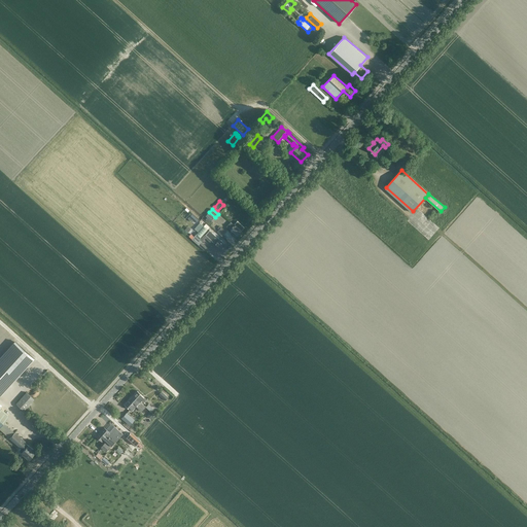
[(211,221),(214,217),(208,212),(205,215),(211,221)]
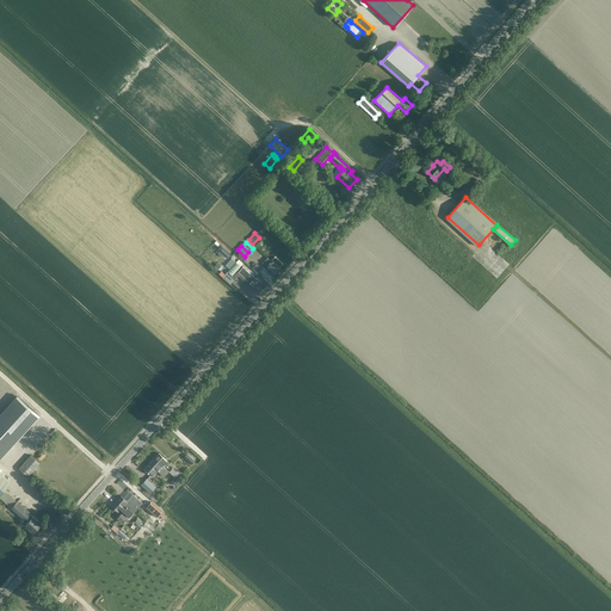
[(229,254),(222,247),(222,248),(221,247),(218,250),(220,251),(217,253),(221,255),(222,254),(223,257),(224,255),(227,258),(229,254)]
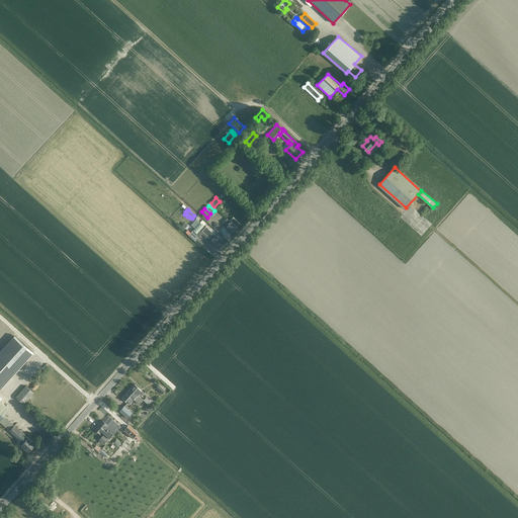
[(233,218),(230,222),(228,220),(226,222),(227,224),(226,225),(234,232),(238,227),(237,227),(240,224),(233,218)]
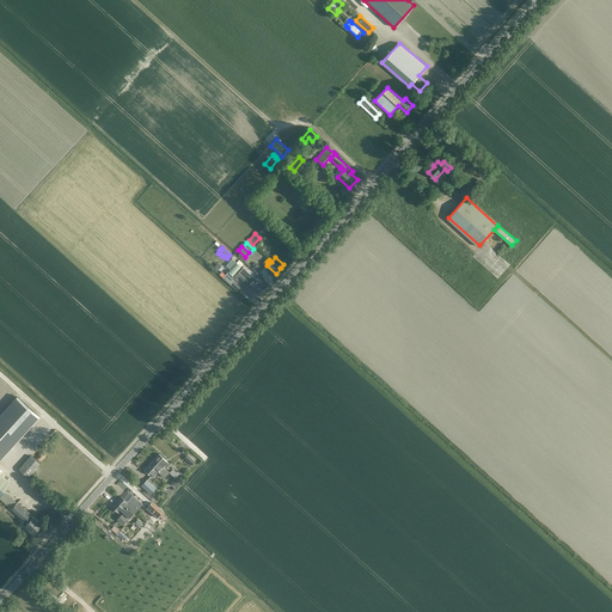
[(237,291),(240,287),(234,281),(236,280),(232,277),(233,276),(232,275),(243,263),(239,259),(236,263),(232,258),(226,265),(231,269),(222,277),(237,291)]
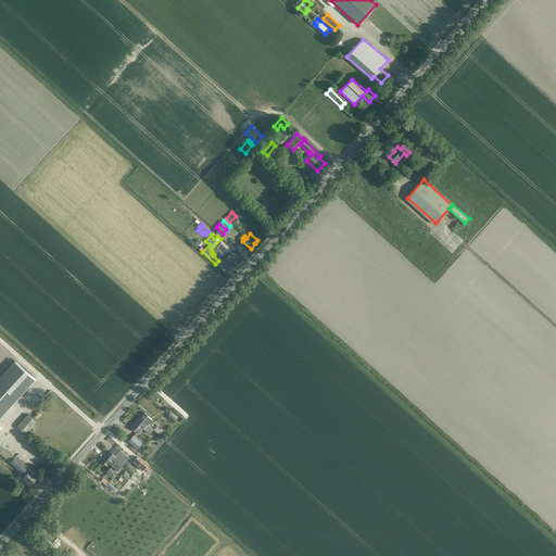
[(231,241),(228,244),(234,249),(236,247),(235,245),(238,243),(234,239),(232,239),(231,238),(229,240),(231,241)]
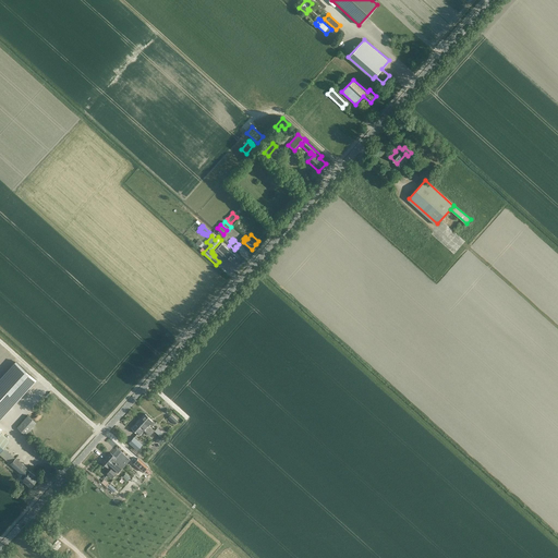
[(227,257),(228,257),(233,263),(238,258),(232,253),(221,243),(217,249),(216,247),(211,253),(215,255),(219,251),(227,257)]
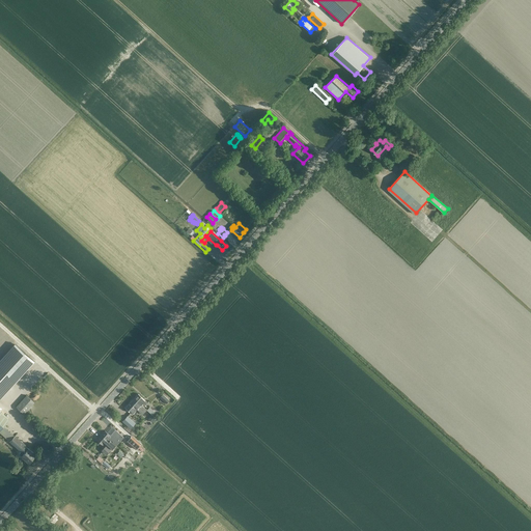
[(0,398),(33,361),(14,344),(0,359),(0,398)]
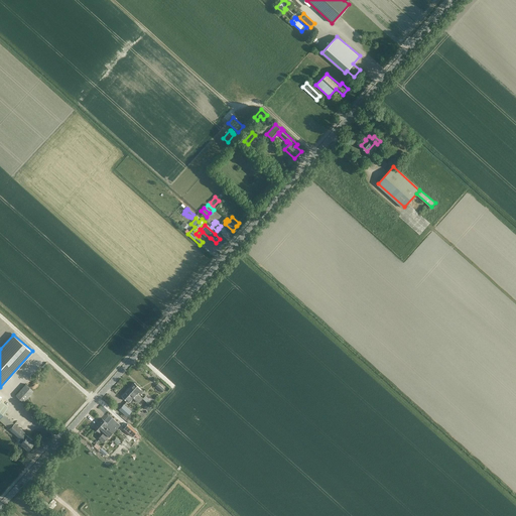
[(134,383),(130,388),(138,395),(142,390),(134,383)]
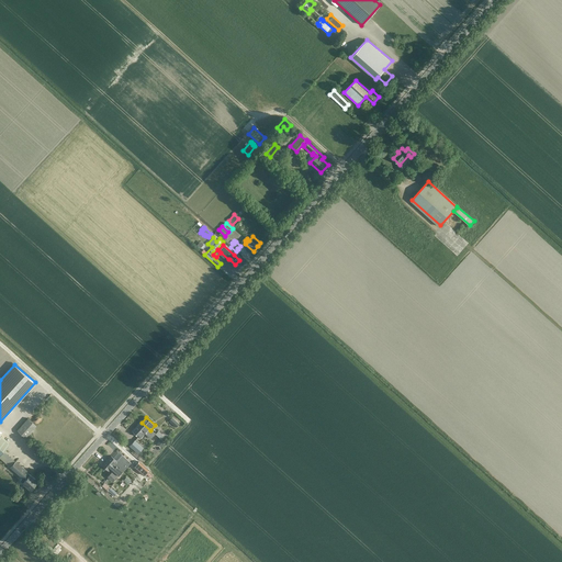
[(176,427),(180,424),(172,417),(169,420),(176,427)]
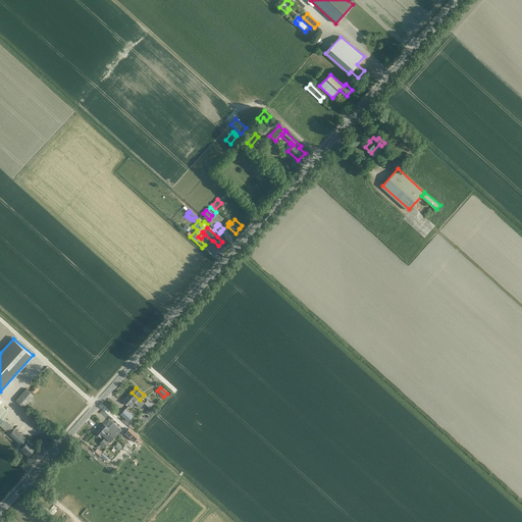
[(27,388),(16,400),(23,406),(34,396),(27,388)]
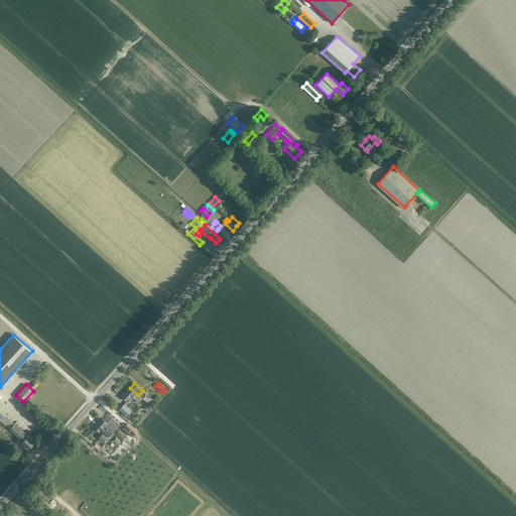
[(138,395),(130,388),(126,392),(132,397),(136,401),(140,396),(138,395)]
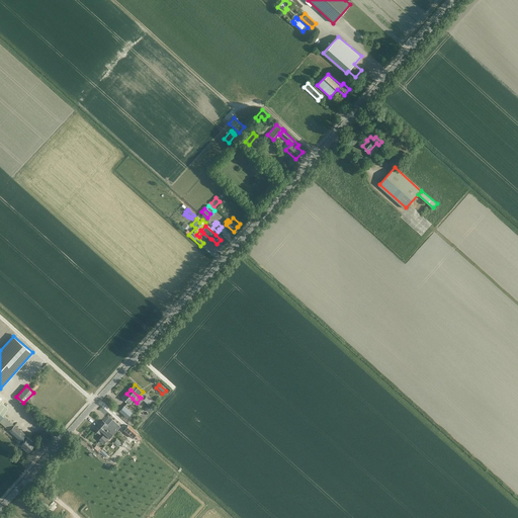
[(133,399),(126,394),(122,398),(128,404),(133,399)]
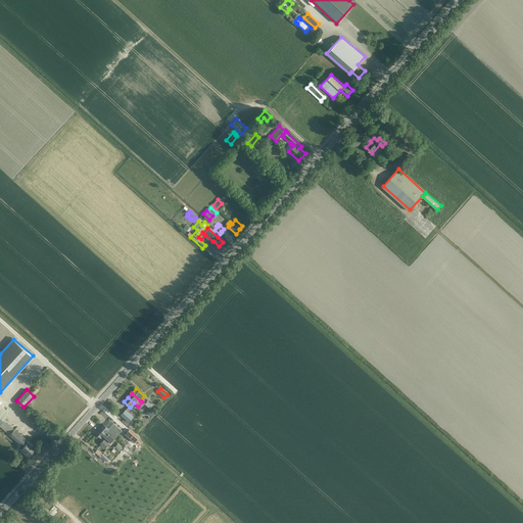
[(14,429),(3,419),(9,413),(0,405),(0,422),(11,433),(9,435),(20,445),(18,447),(29,456),(36,447),(28,441),(26,439),(14,429)]
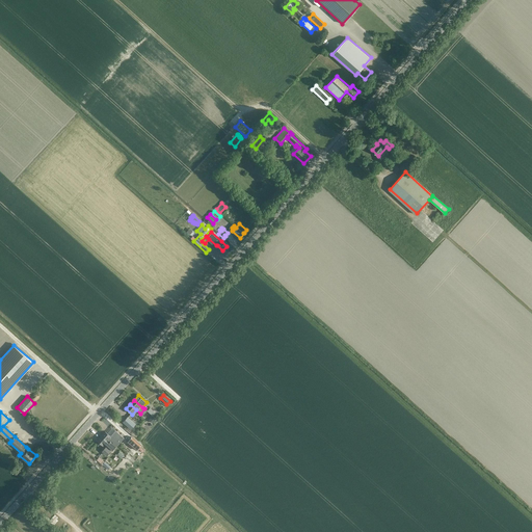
[(131,429),(136,424),(128,416),(123,422),(131,429)]
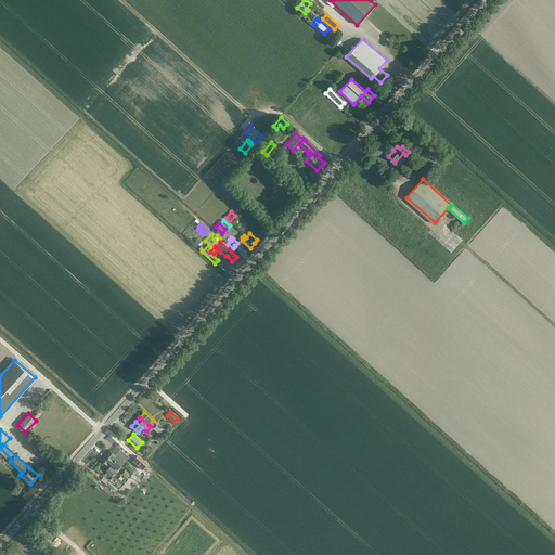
[(110,451),(102,460),(101,460),(107,465),(110,464),(117,470),(129,457),(120,450),(116,454),(117,455),(116,456),(110,451)]
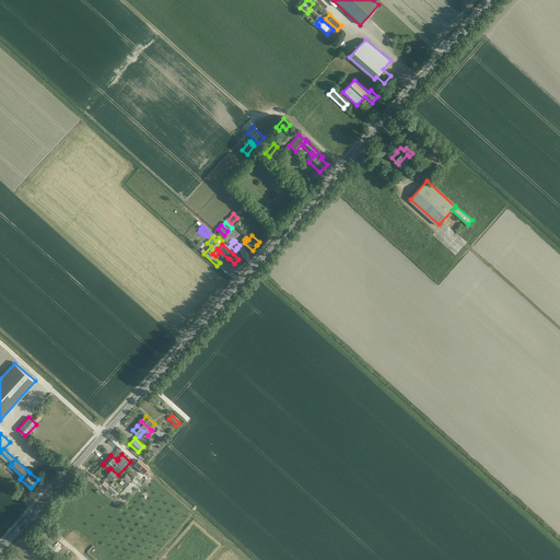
[(139,459),(133,465),(143,474),(148,468),(139,459)]
